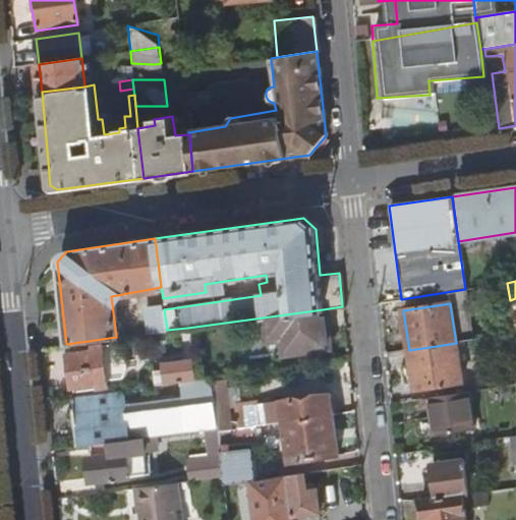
[(144,307),(147,333),(167,330),(164,309),(160,309),(160,305),(144,307)]
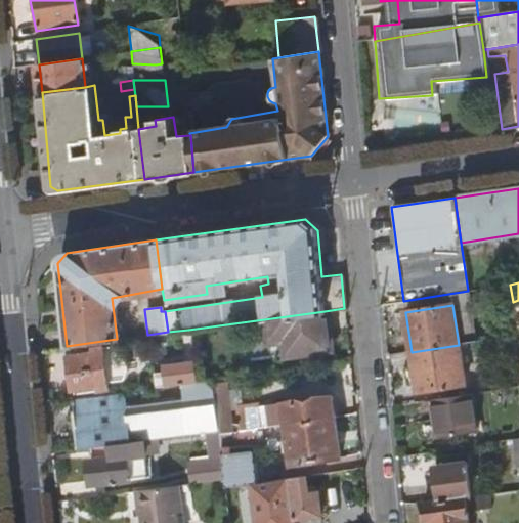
[(325,311),(264,319),(267,341),(283,339),(285,354),(320,349),(318,330),(327,329),(325,311)]
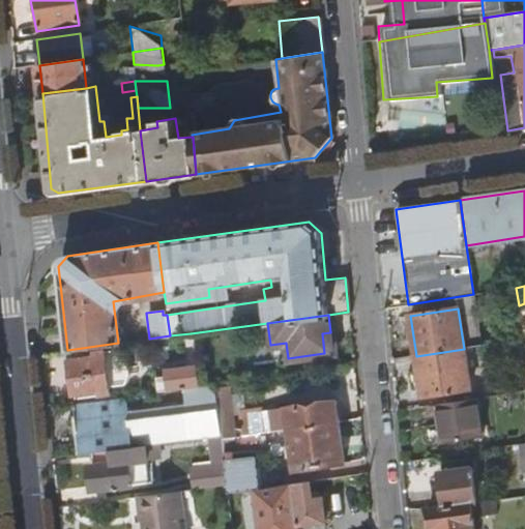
[(170,335),(174,368),(194,365),(191,333),(170,335)]
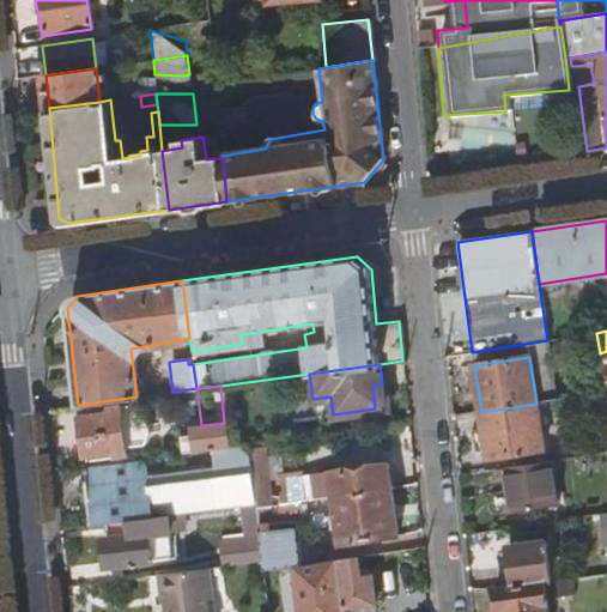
[(544,449),(536,404),(481,412),(489,458),(544,449)]
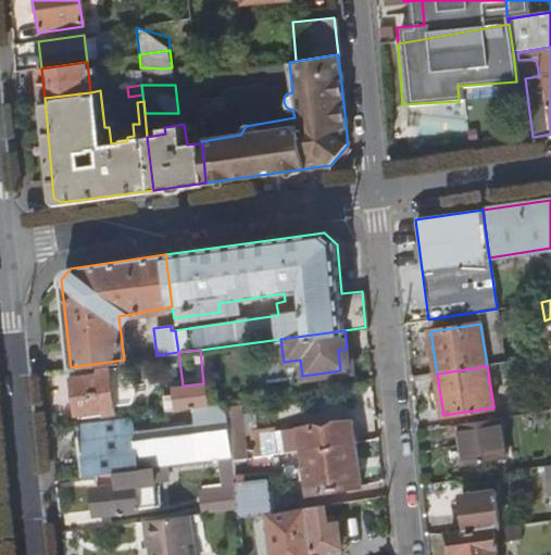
[(111,401),(108,377),(108,370),(71,375),(75,413),(112,408),(111,401)]
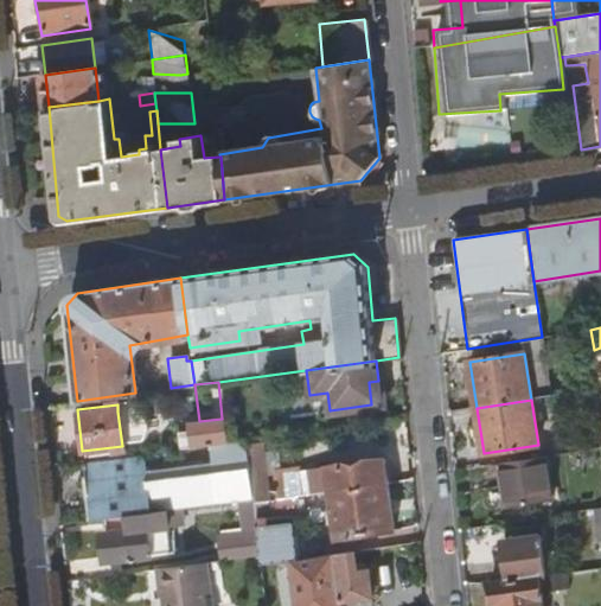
[(130,410),(117,412),(121,438),(133,435),(130,410)]
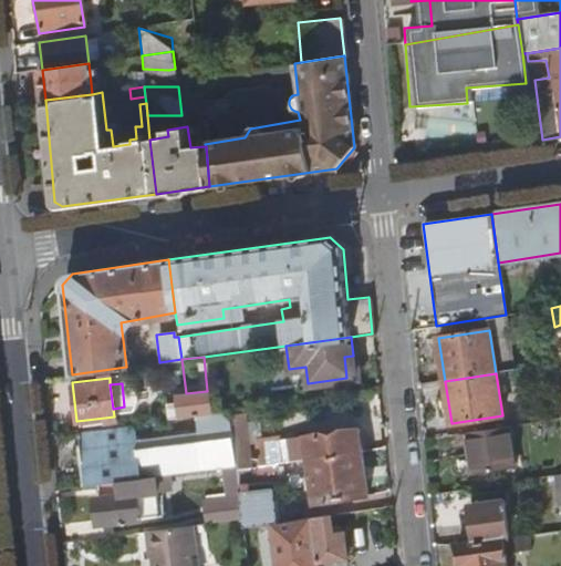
[(209,411),(207,391),(186,393),(165,395),(168,417),(209,411)]
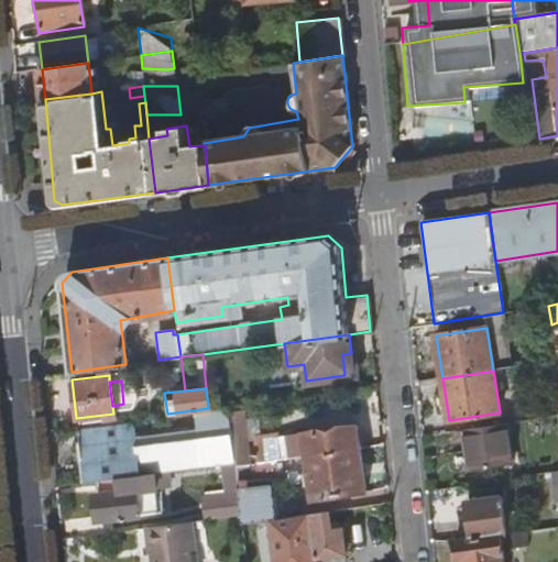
[(228,441),(226,411),(204,414),(207,443),(228,441)]
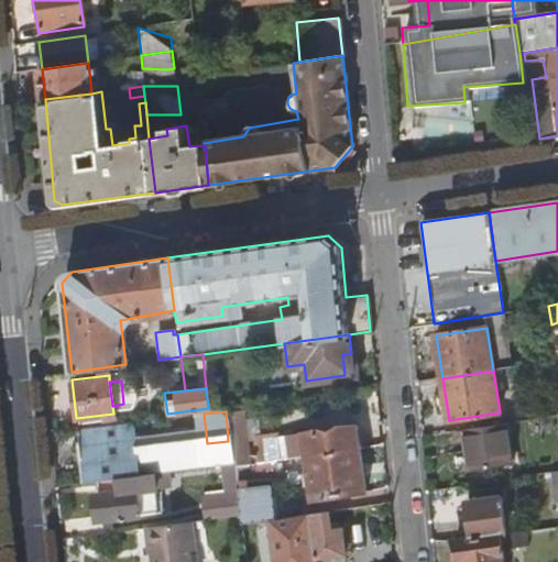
[(354,425),(304,431),(313,498),(363,492),(354,425)]
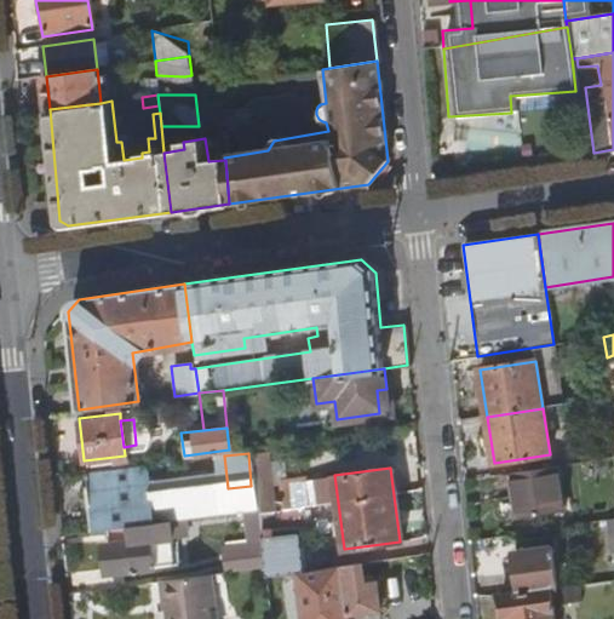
[(554,468),(508,475),(517,519),(562,510),(554,468)]
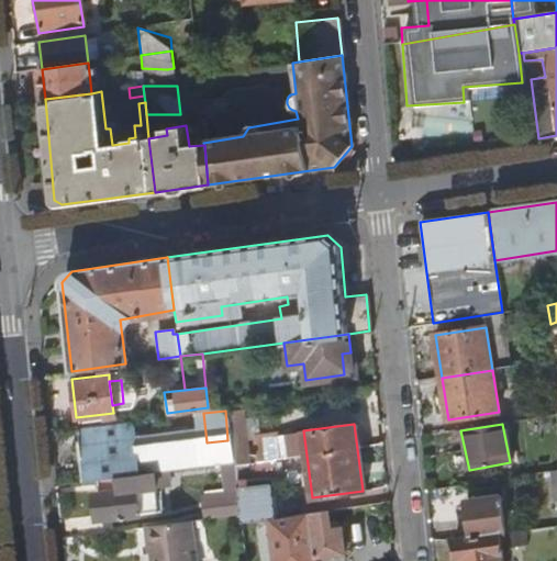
[(148,462),(135,464),(126,466),(126,471),(192,464),(188,426),(146,430),(146,436),(148,462)]
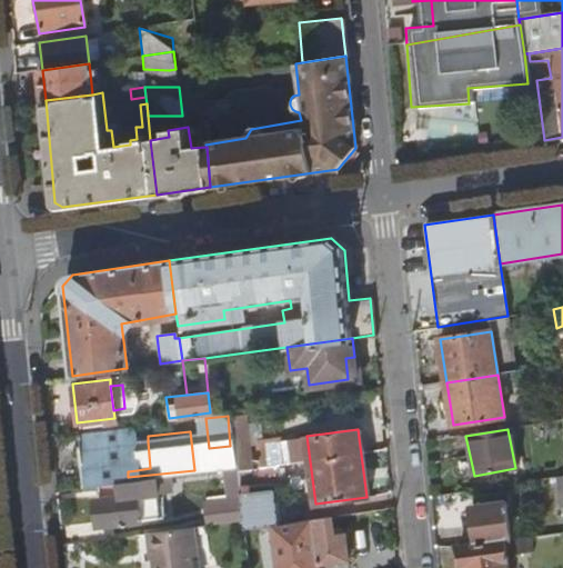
[(148,441),(134,444),(137,470),(150,468),(148,441)]
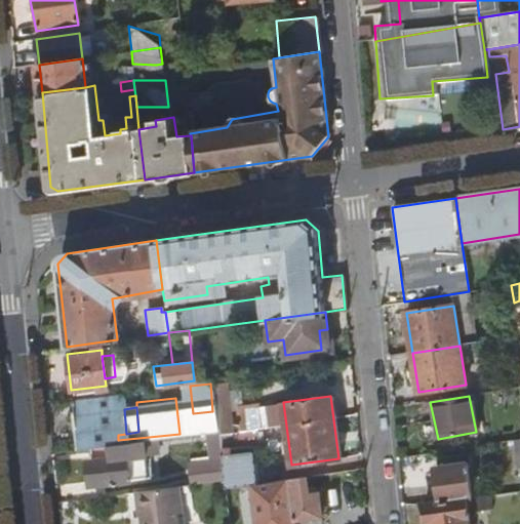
[(126,434),(124,409),(74,415),(78,448),(94,446),(115,443),(115,435),(118,435),(126,434)]
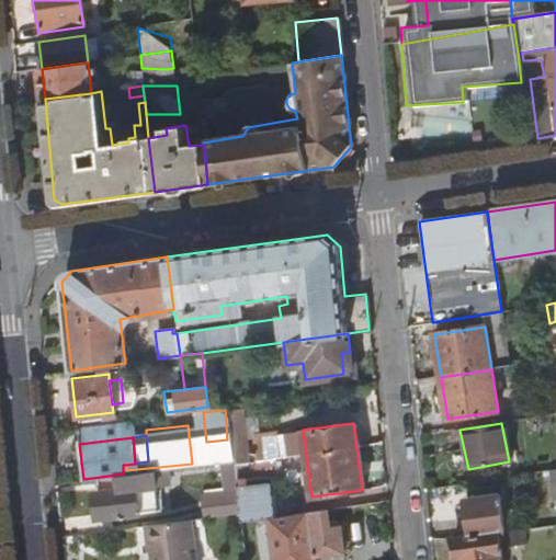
[(555,469),(545,471),(548,502),(555,501),(555,469)]
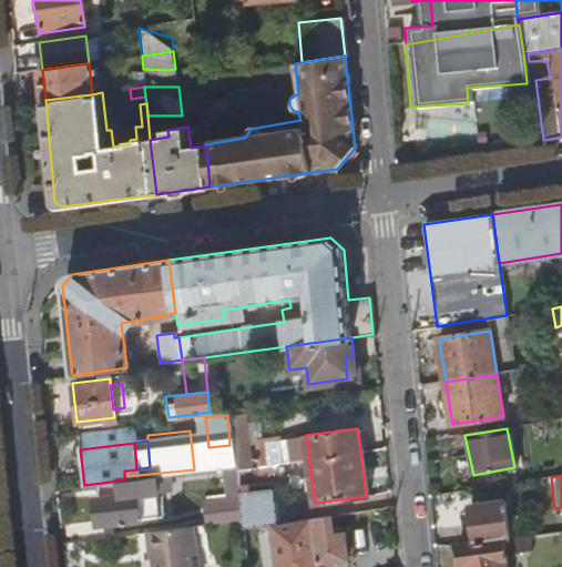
[(157,494),(155,476),(124,479),(102,483),(104,503),(98,503),(100,523),(140,517),(139,509),(155,507),(153,494),(157,494)]
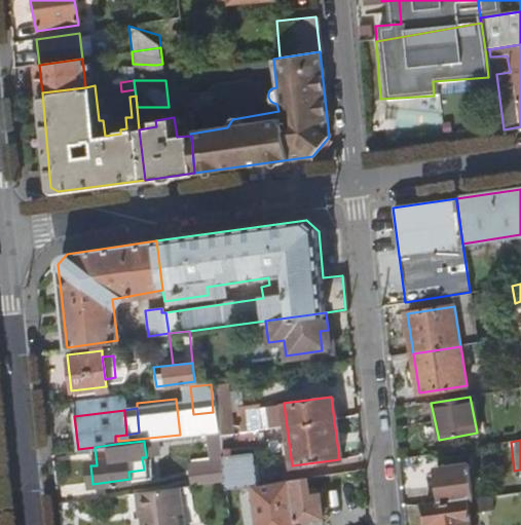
[(237,446),(217,448),(220,481),(221,488),(246,485),(251,484),(247,453),(238,454),(237,446)]
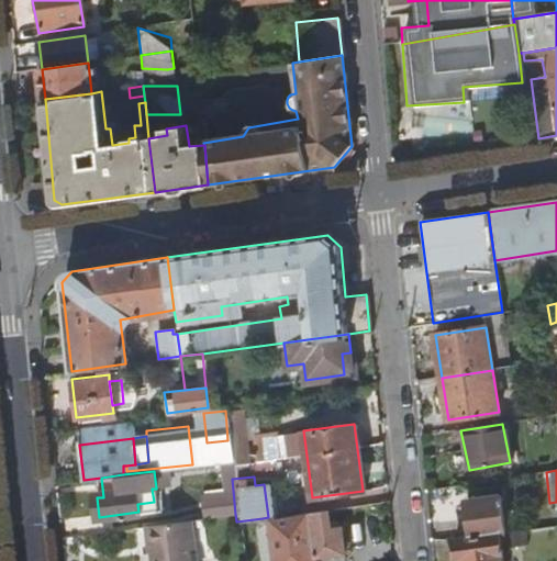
[(469,501),(472,537),(501,535),(507,534),(502,496),(469,501)]
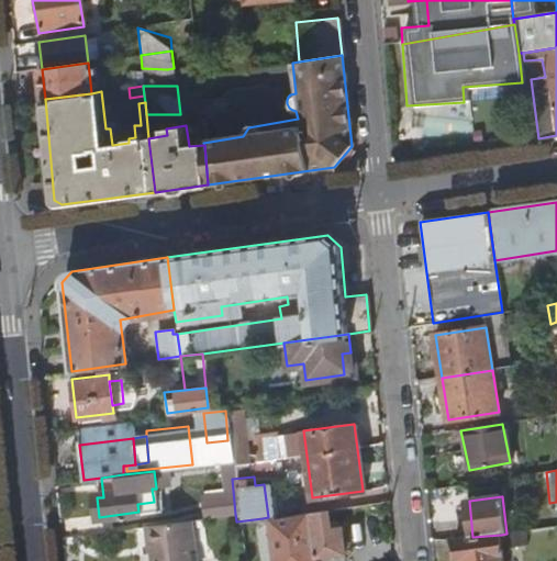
[(333,527),(330,508),(292,514),(298,548),(311,546),(313,557),(343,552),(340,526),(333,527)]
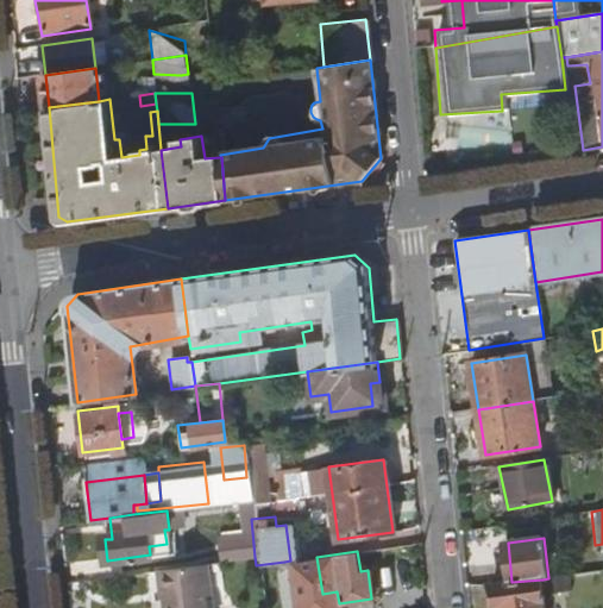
[(288,583),(284,562),(256,565),(259,601),(259,607),(268,607),(301,602),(297,582),(288,583)]
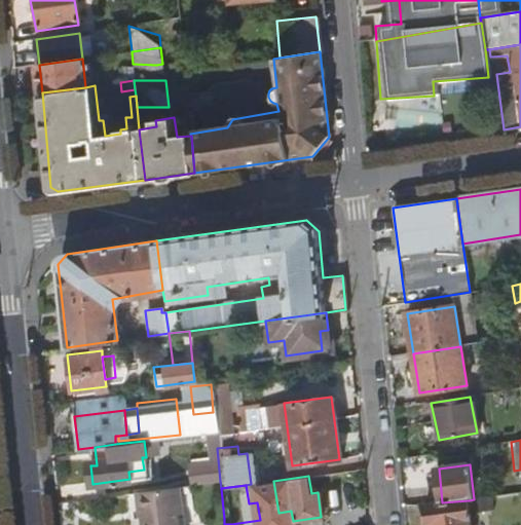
[(135,493),(139,524),(180,524),(175,487),(135,493)]
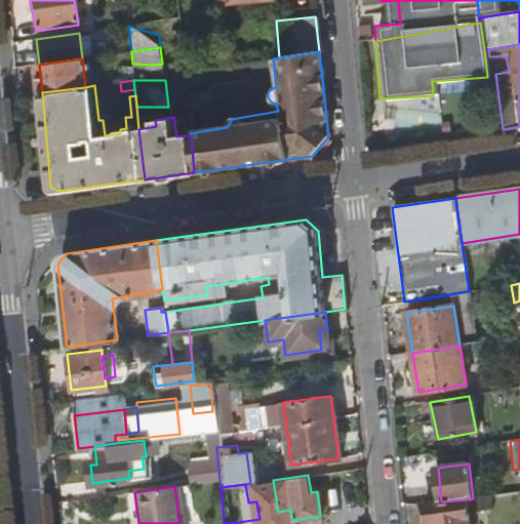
[(470,523),(468,499),(441,501),(424,504),(424,523),(470,523)]
